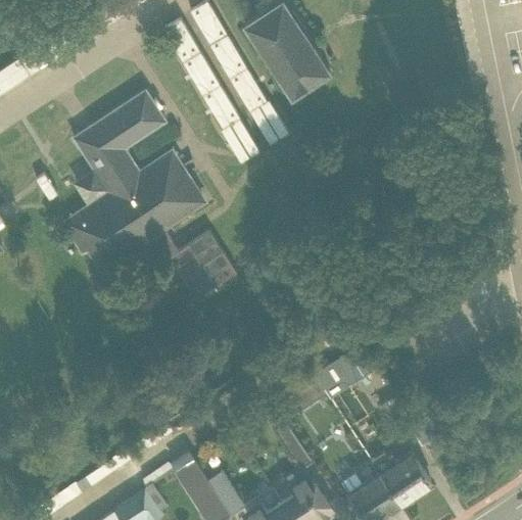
[(292,101),(332,75),(283,0),(281,0),(270,8),(264,0),(262,0),(253,6),(261,14),(243,27),(292,101)]
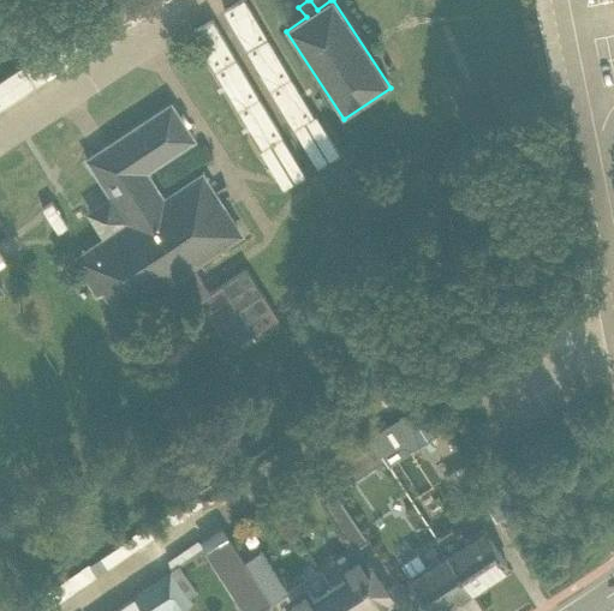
[(12,58),(0,61),(0,89),(21,81),(12,58)]
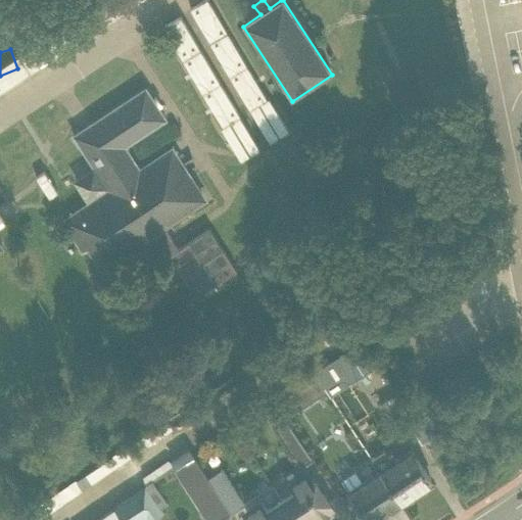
[(87,250),(97,267),(142,237),(146,243),(208,202),(172,149),(140,171),(127,150),(168,123),(160,111),(163,109),(155,98),(153,100),(146,90),(73,139),(93,172),(74,183),(87,204),(61,222),(82,253),(87,250)]
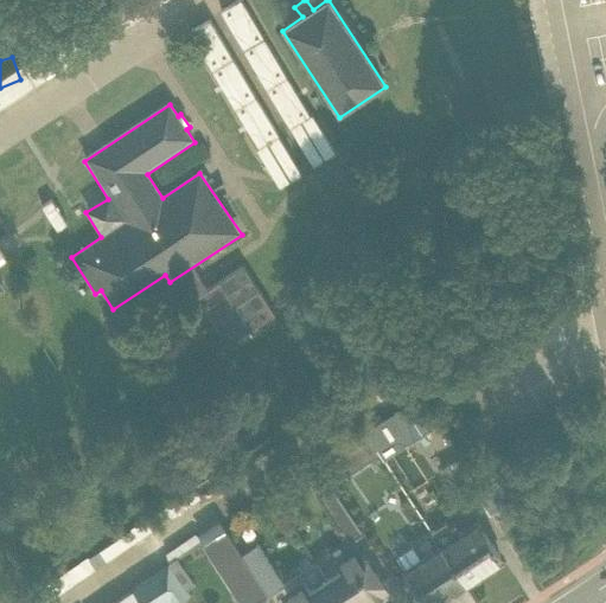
[(57,232),(67,226),(52,203),(42,209),(57,232)]
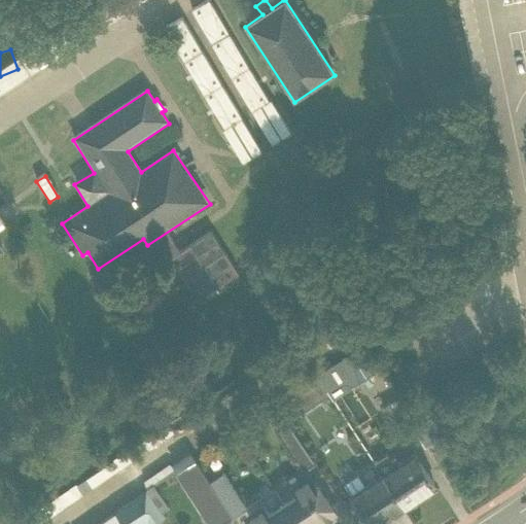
[(191,299),(237,278),(216,233),(171,254),(191,299)]
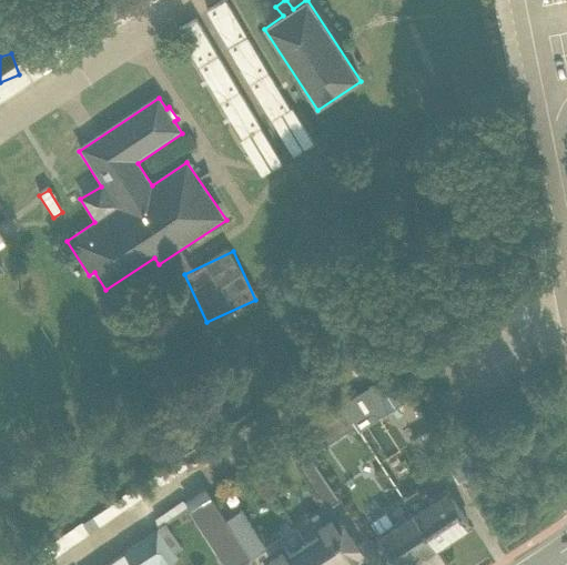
[(345,412),(355,429),(360,434),(404,404),(387,380),(343,409),(345,412)]
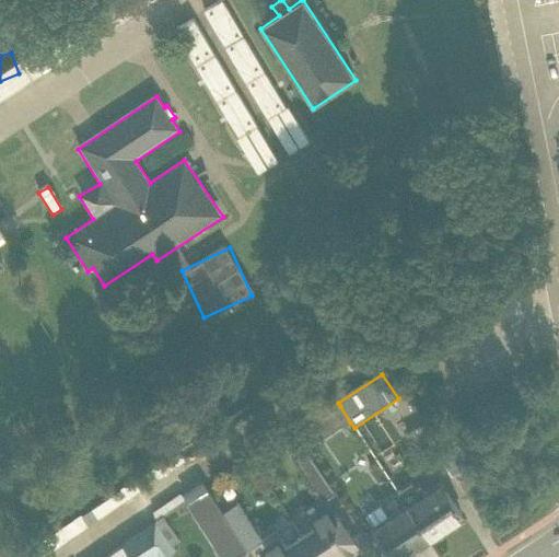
[(306,451),(350,422),(340,406),(295,436),(306,451)]
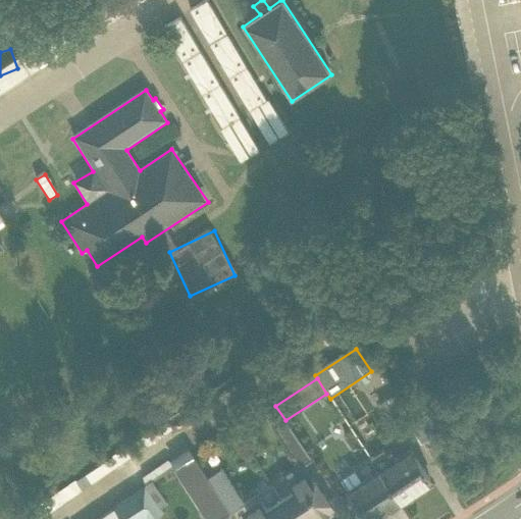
[(398,434),(409,427),(403,418),(391,400),(380,405),(398,434)]
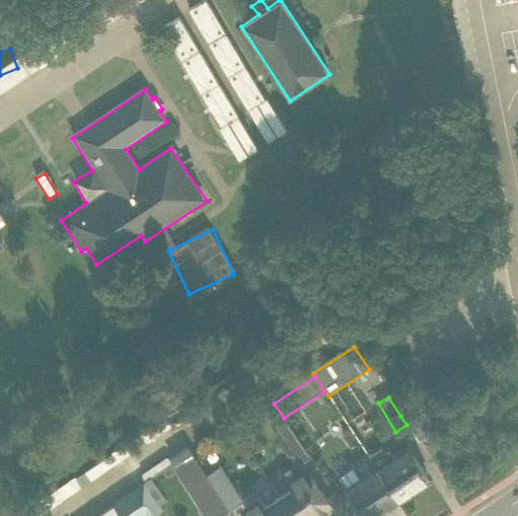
[(407,425),(419,442),(440,429),(437,425),(443,421),(434,407),(428,411),(422,401),(400,416),(407,425)]
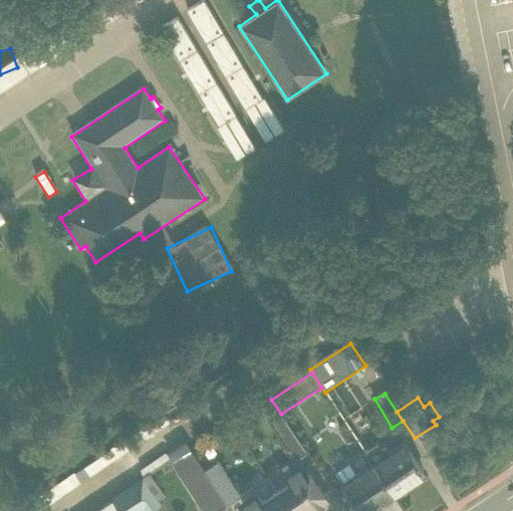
[(295,462),(307,454),(277,410),(275,411),(267,399),(257,406),(295,462)]
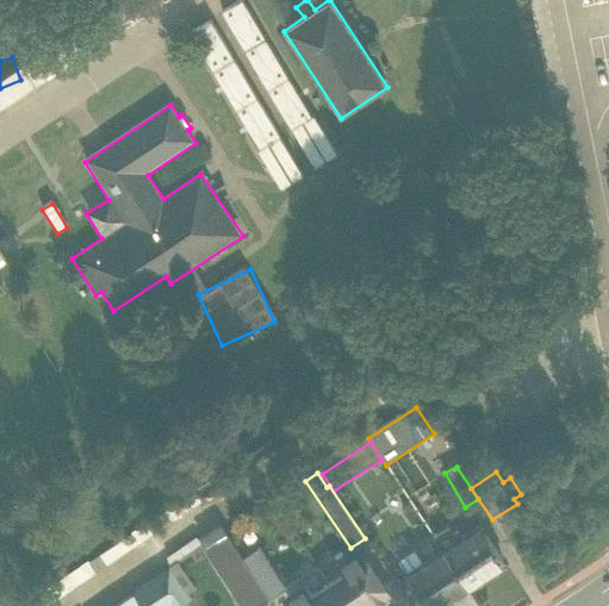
[(188,499),(100,556),(107,567),(190,512),(186,507),(191,504),(188,499)]
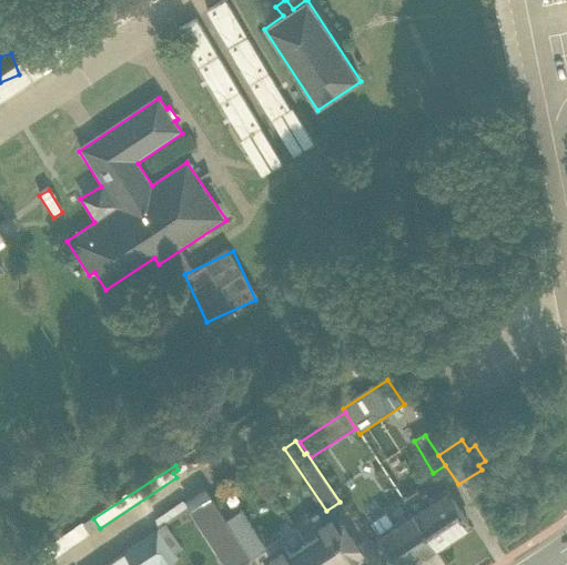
[(204,490),(185,504),(190,511),(188,512),(223,564),(243,564),(251,560),(225,521),(204,490)]
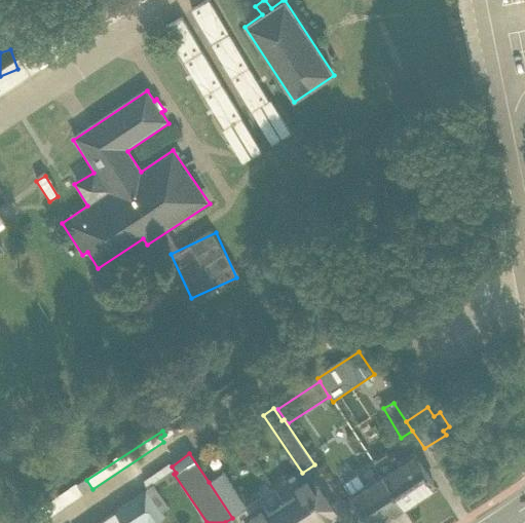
[(412,502),(434,487),(412,455),(380,476),(404,512),(413,505),(412,502)]
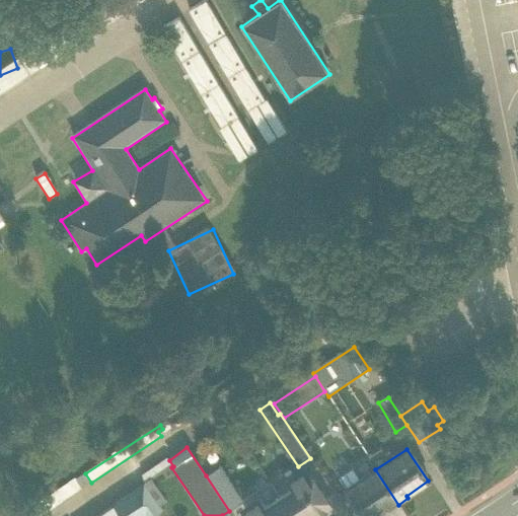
[(206,475),(229,511),(243,502),(220,466),(206,475)]
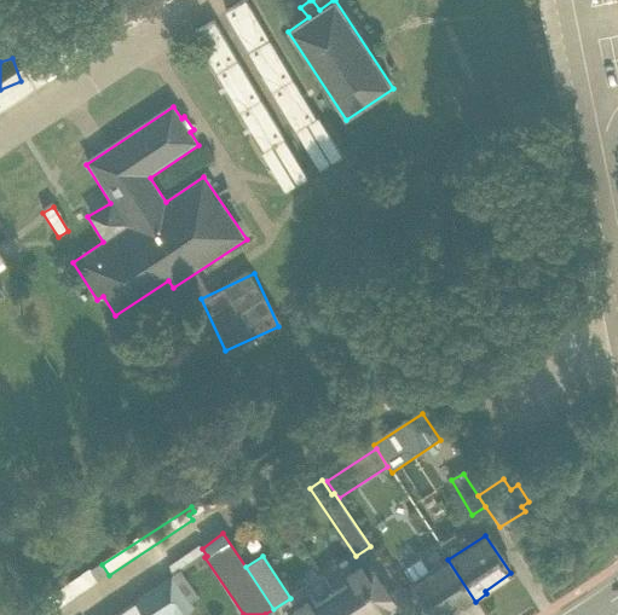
[(380,614),(393,607),(362,558),(341,572),(347,581),(331,592),(346,614),(380,614)]
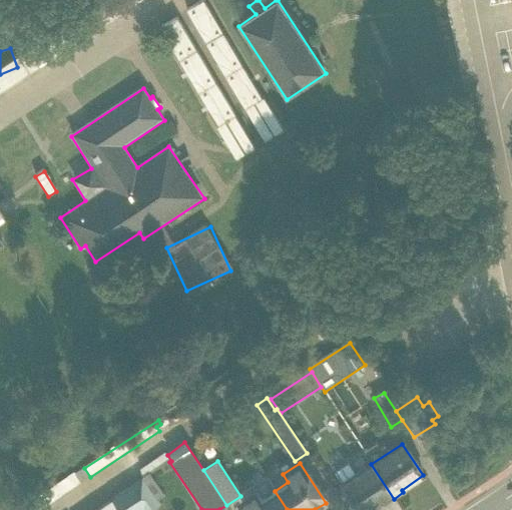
[(394,499),(371,464),(356,475),(349,465),(336,473),(359,509),(370,509),(383,502),(385,505),(394,499)]
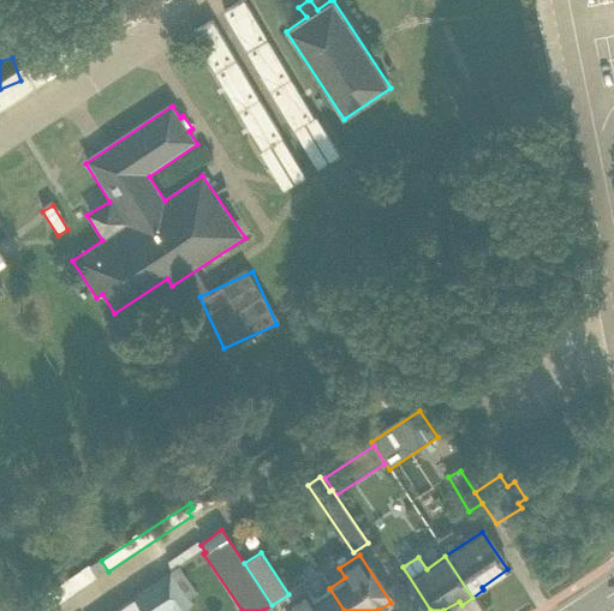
[(135,601),(141,610),(185,610),(194,605),(189,599),(197,594),(179,568),(133,598),(135,601)]
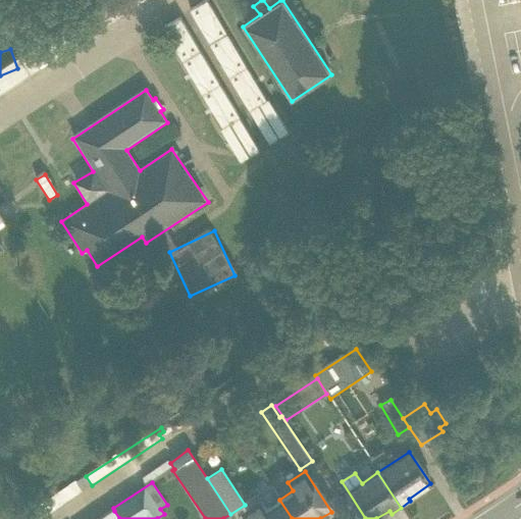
[(292,518),(279,500),(266,508),(261,500),(244,512),(248,518),(292,518)]
